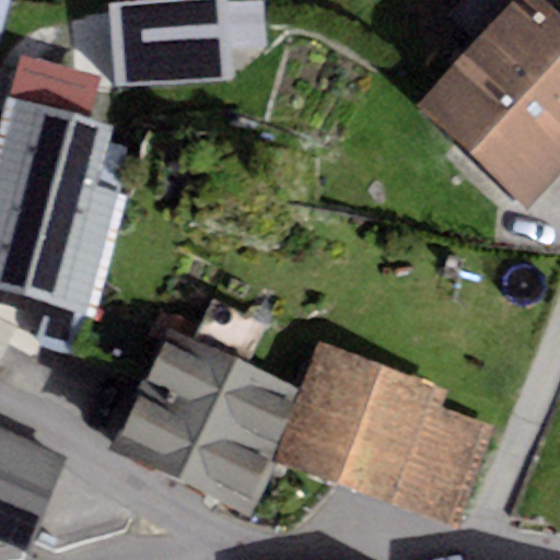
[(0,0),(0,36),(9,0),(0,0)]
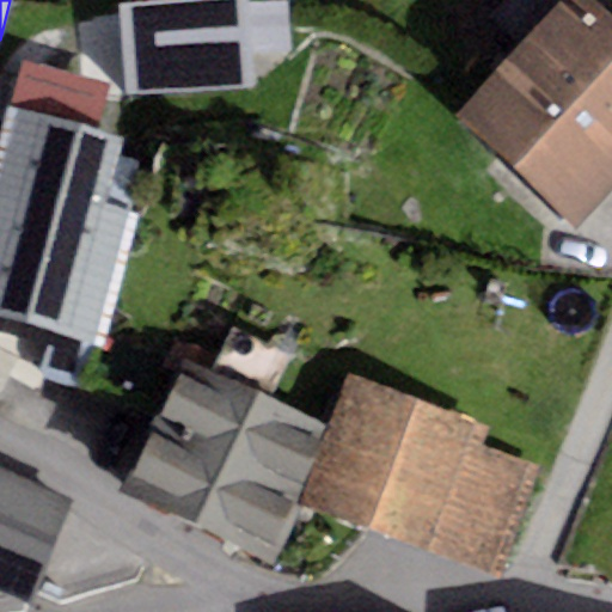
[(244,0),(188,0),(117,5),(123,98),(250,89),(249,56),(245,4),(244,0)]
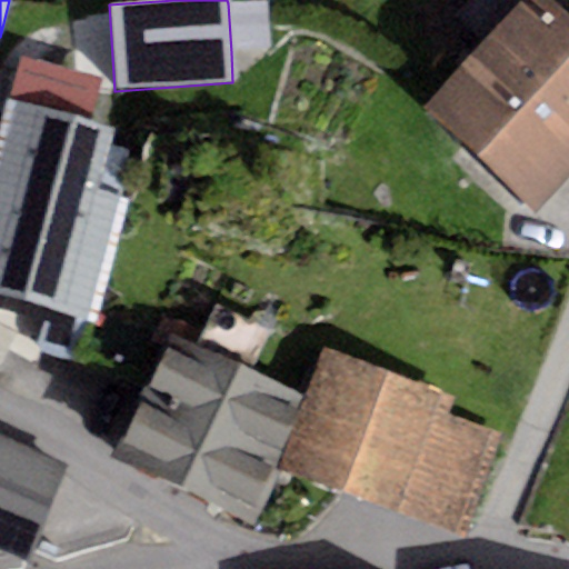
[(568,17),(551,0),(526,0),(422,107),(537,217),(568,183),(568,17)]
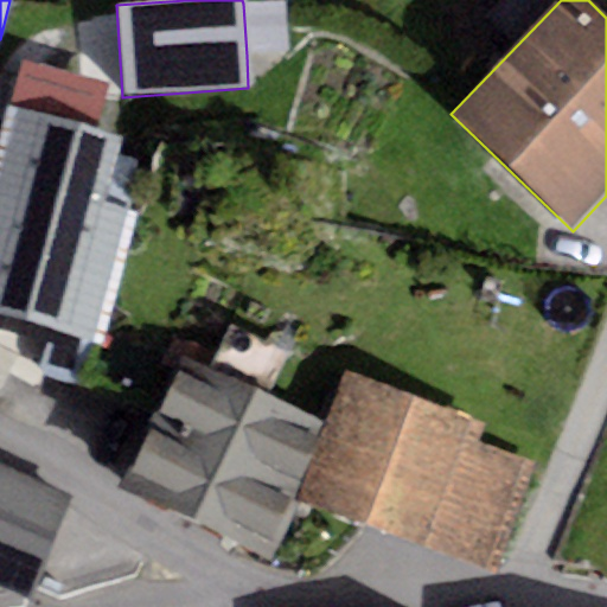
[(289,1),(243,4),(247,56),(293,52),(289,1)]
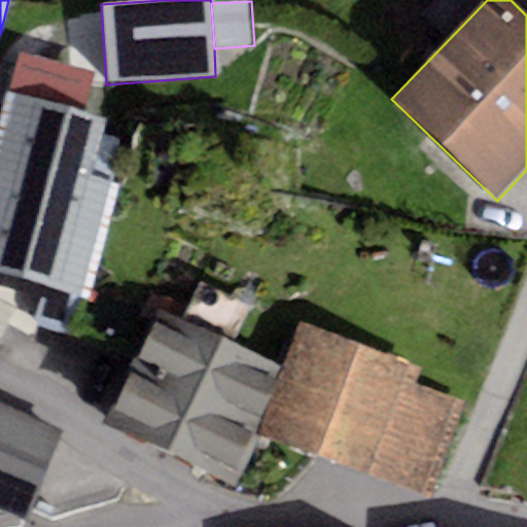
[(11,94),(84,113),(95,75),(22,57),(11,94)]
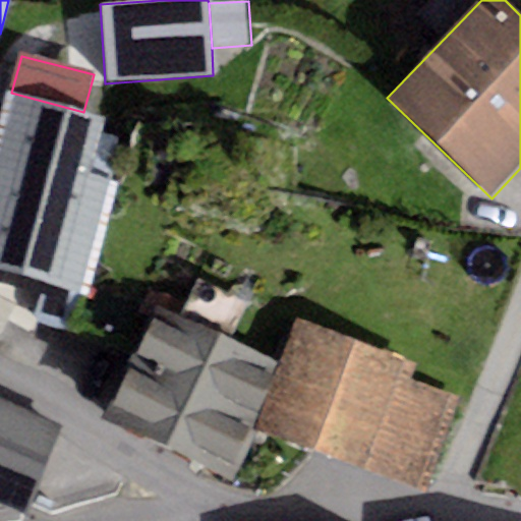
[(11,93),(5,91),(0,111),(0,270),(61,286),(90,177),(106,117),(83,112),(11,93)]
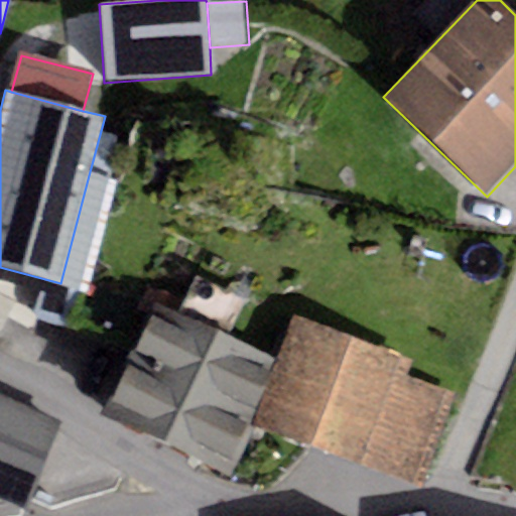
[(89,175),(59,289),(86,296),(116,182),(89,175)]
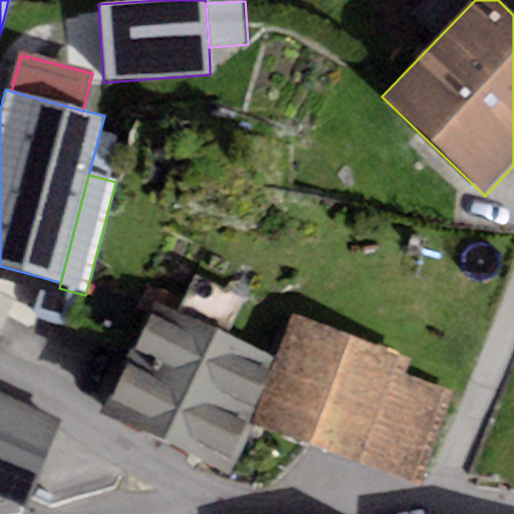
[(249,422),(277,358),(150,303),(99,419),(227,474),(249,422)]
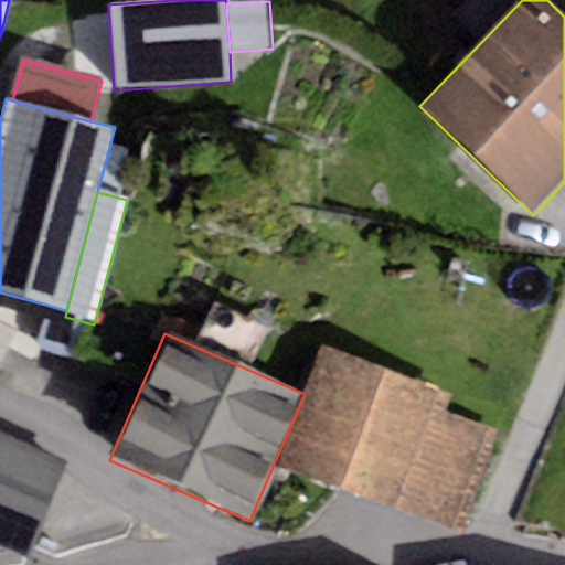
[(305,394),(274,464),(364,498),(462,535),(501,434),(448,414),(456,394),(320,342),(312,362),(305,394)]
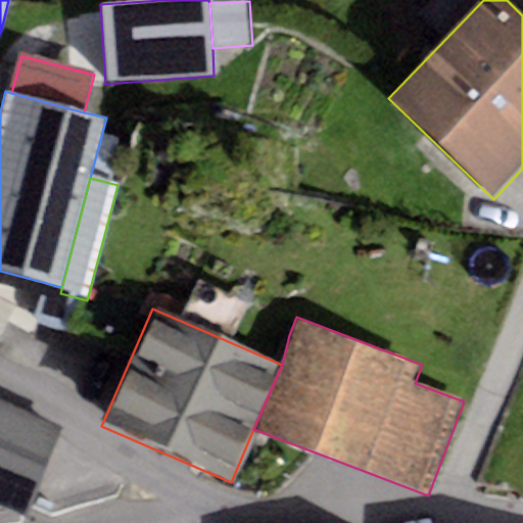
[(0,513),(22,522),(62,432),(0,401),(0,513)]
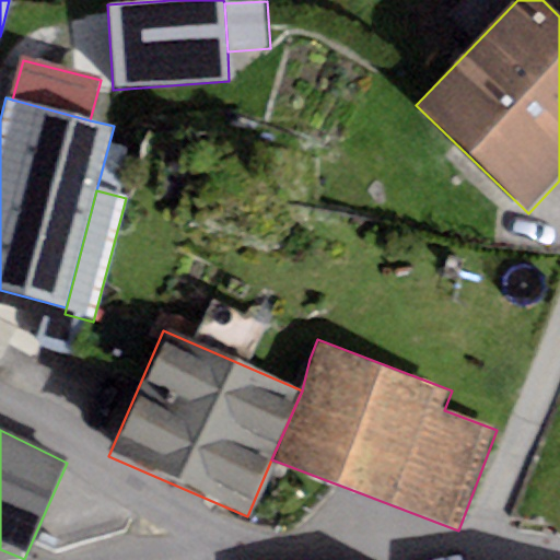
All buildings are outlined.
